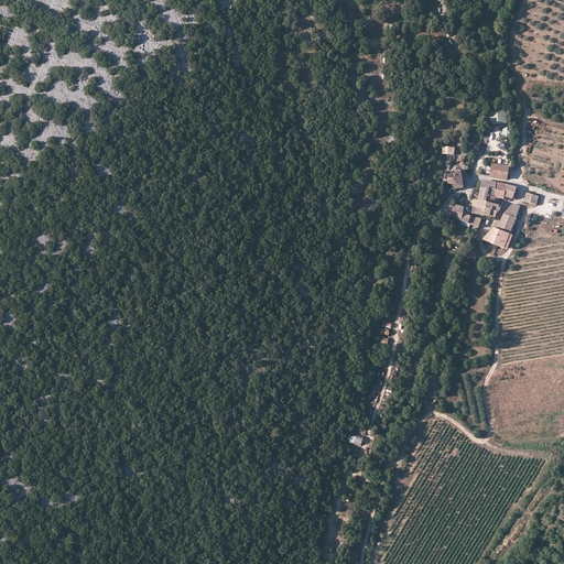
[(507,111),(494,112),(494,126),(507,125),(507,111)]
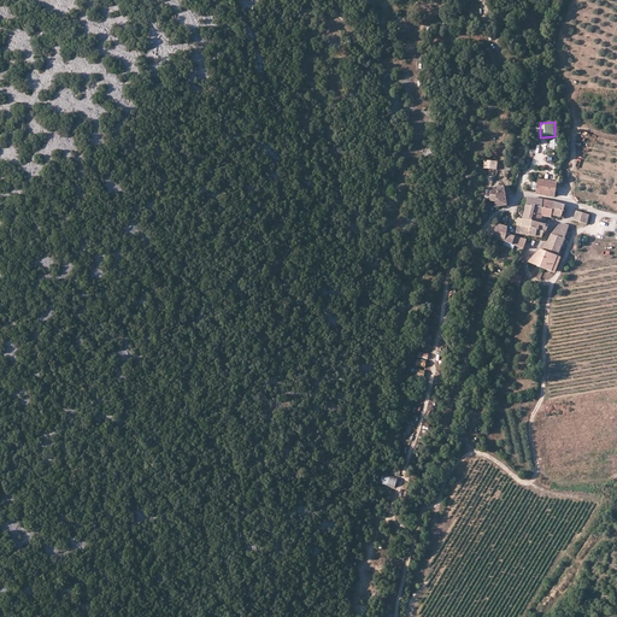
[(499,163),(485,162),(483,170),(498,171),(499,163)]
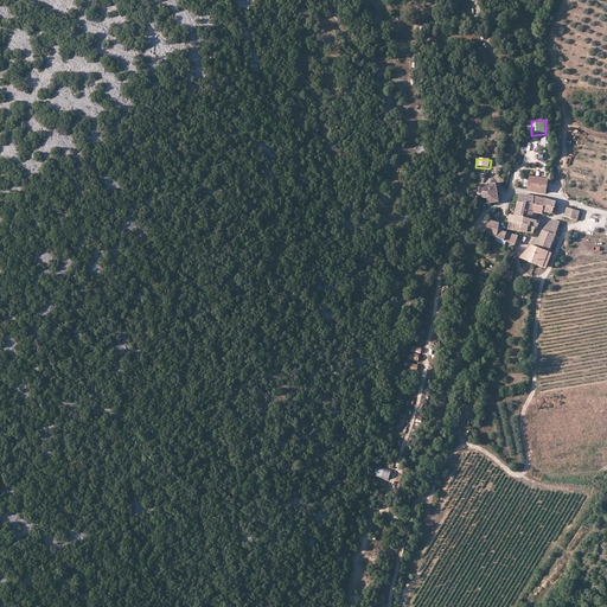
[(530,178),(529,191),(548,193),(549,180),(530,178)]
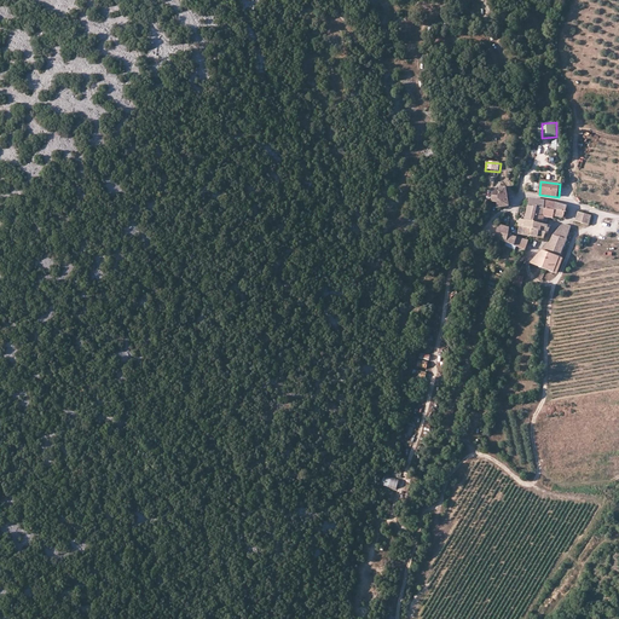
[(538,202),(537,201),(536,208),(554,212),(554,217),(565,219),(567,207),(539,201),(538,202)]
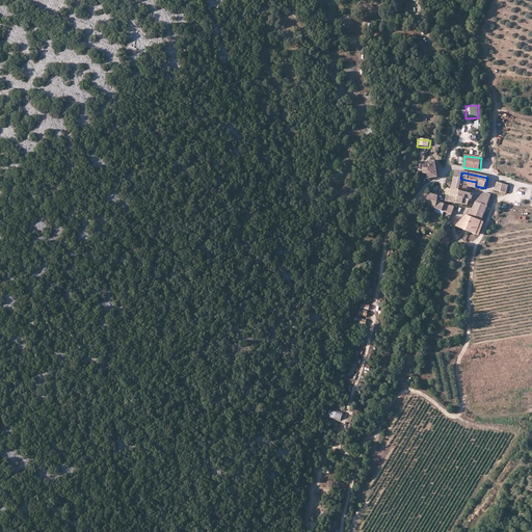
[(460,179),(453,178),(451,189),(458,191),(460,179)]
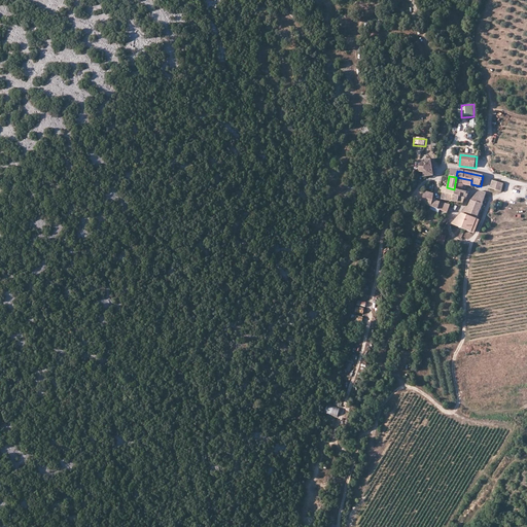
[(471,180),(456,177),(454,189),(461,190),(463,185),(470,187),(471,184),(471,180)]
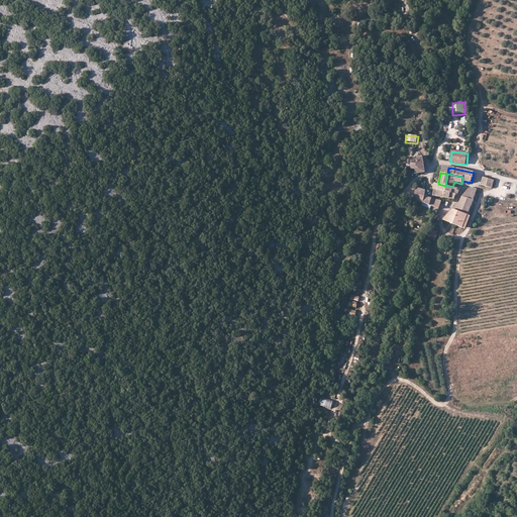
[(494,179),(484,177),(482,186),(492,187),(494,179)]
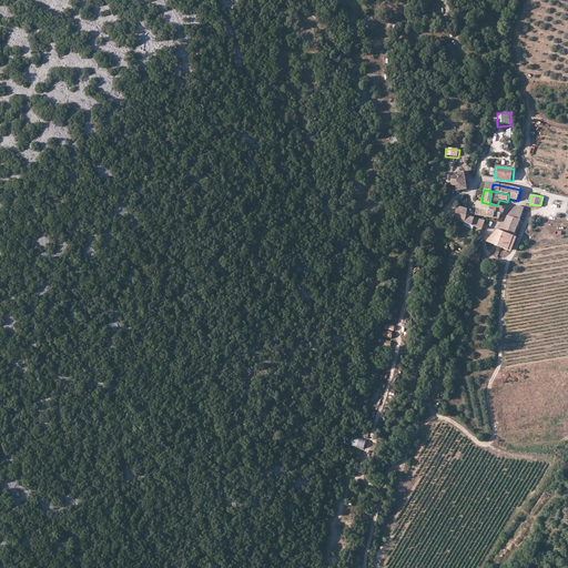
[(506,208),(499,205),(497,205),(489,204),(482,202),(476,201),(474,209),(476,210),(499,214),(501,214),(506,208)]
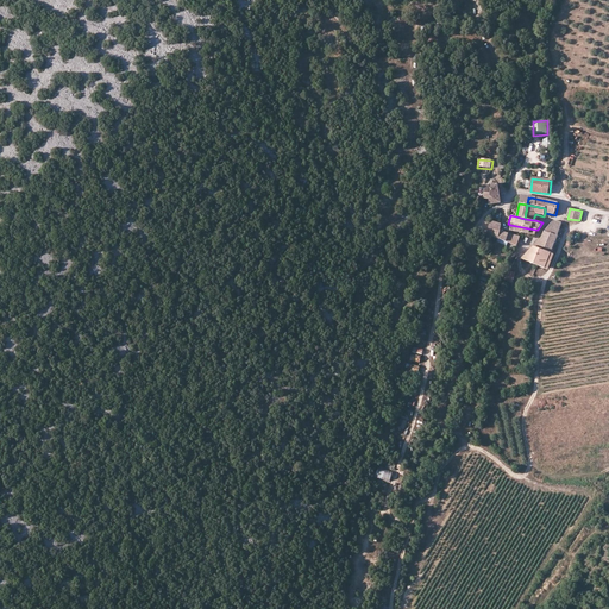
[(545,268),(557,243),(560,234),(564,221),(557,220),(546,231),(540,242),(522,261),(545,268)]
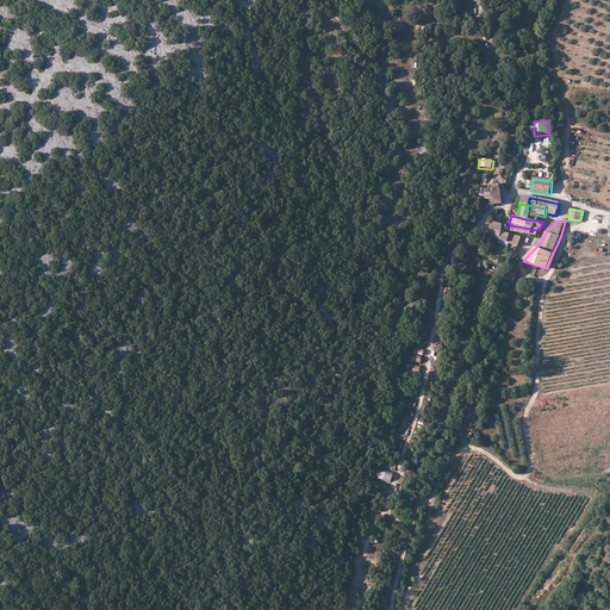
[(487,237),(518,248),(527,240),(500,232),(500,225),(491,223),(487,237)]
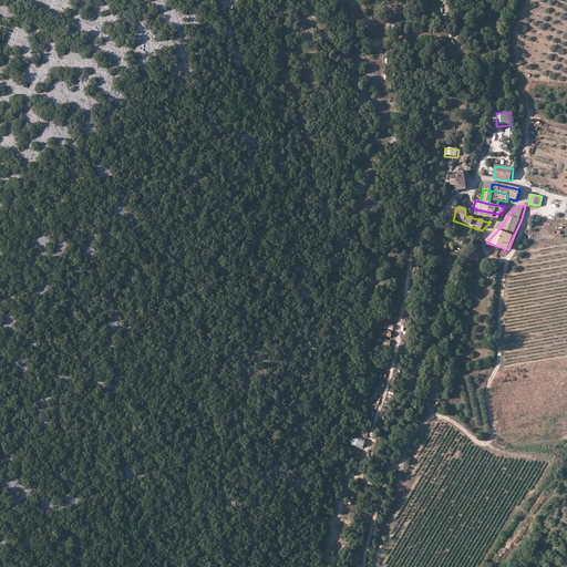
[(475,209),(473,215),(496,219),(498,214),(475,209)]
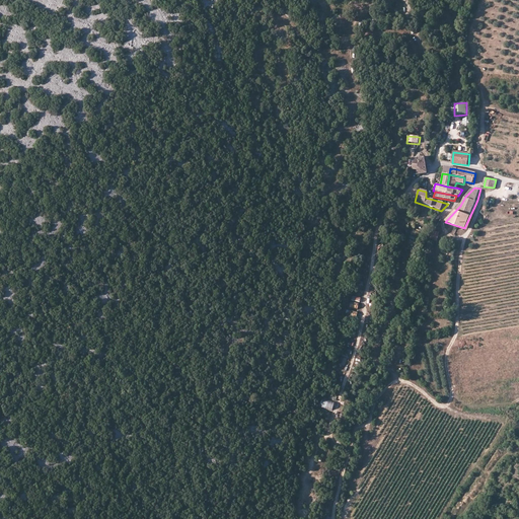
[(352,296),(348,308),(357,311),(361,299),(352,296)]
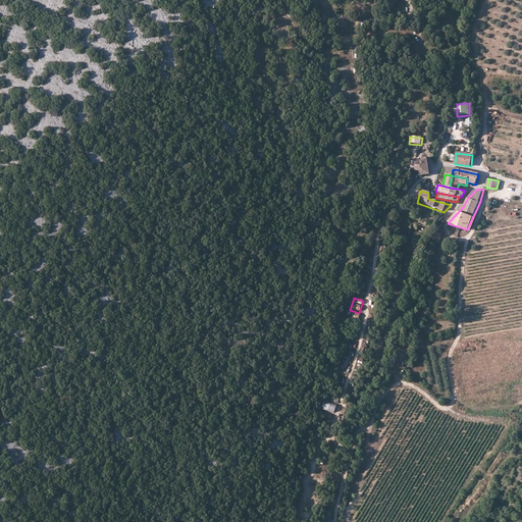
[(396,355),(403,357),(405,351),(398,349),(396,355)]
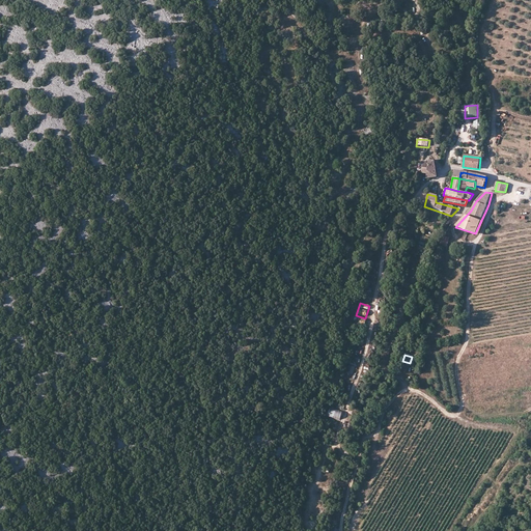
[(340,420),(342,414),(330,410),(328,416),(340,420)]
